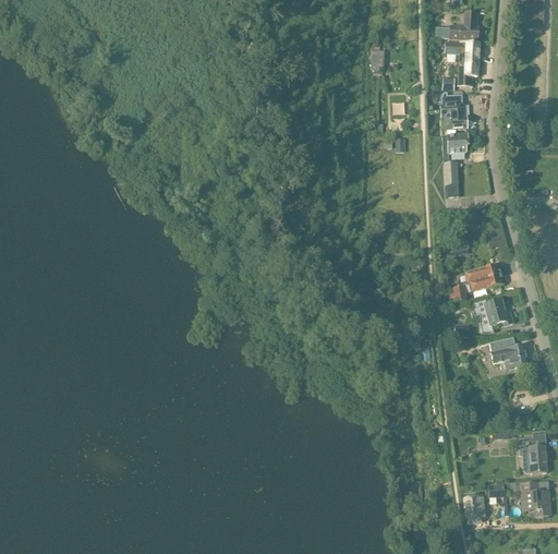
[(544,27),(544,0),(528,0),(526,27),(544,27)]
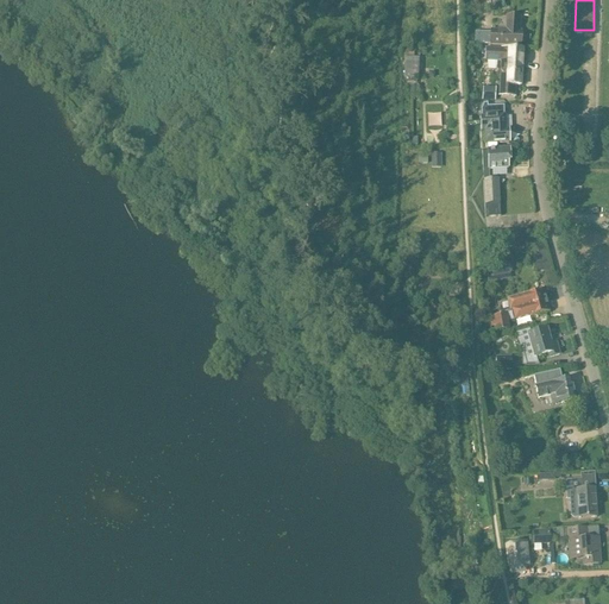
[(507,12),(506,27),(491,26),(491,39),(521,41),(522,27),(520,27),(520,13),(507,12)]
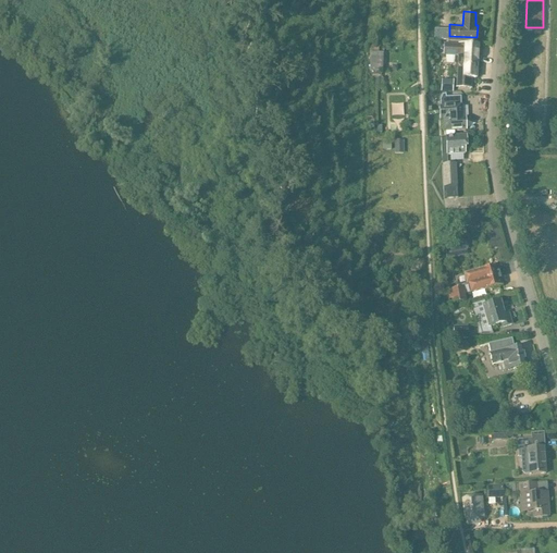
[(438,36),(447,36),(448,24),(440,24),(440,25),(434,25),(434,35),(438,35),(438,36)]
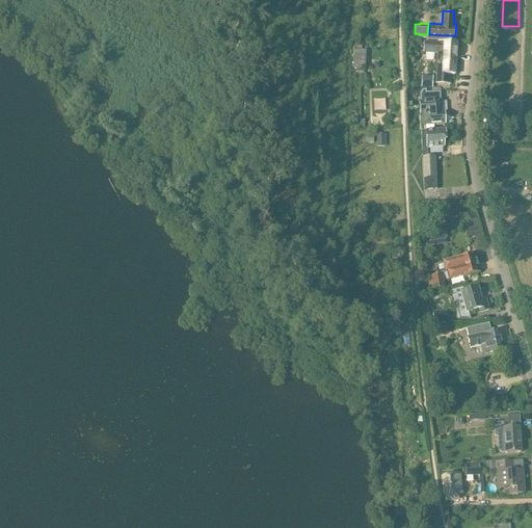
[(424,49),(437,50),(436,70),(435,80),(450,81),(450,71),(456,71),(457,40),(439,38),(424,37),(424,49)]
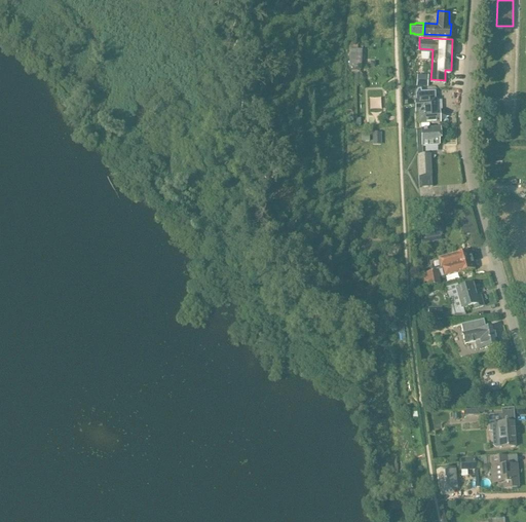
[(348,46),(348,64),(362,64),(362,46),(348,46)]
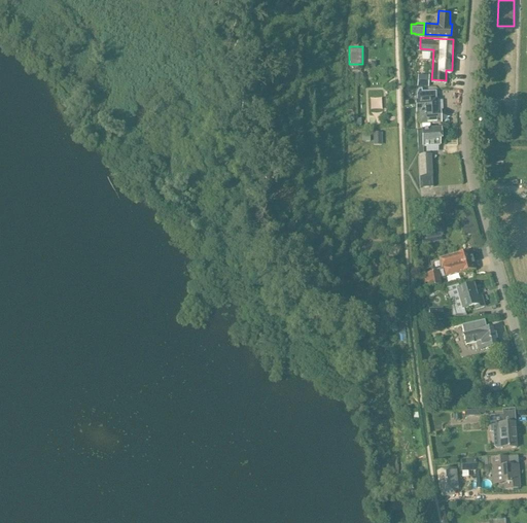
[(418,81),(427,82),(428,72),(418,71),(418,81)]
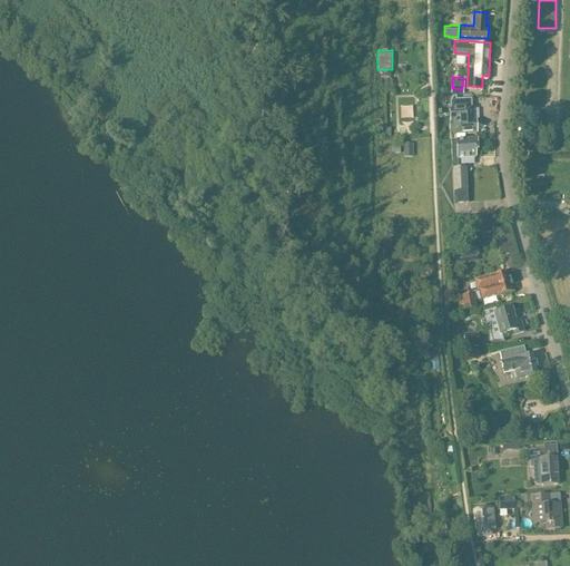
[(451,106),(450,106),(450,118),(454,118),(455,130),(478,129),(477,117),(473,118),(473,105),(472,105),(472,96),(457,96),(457,94),(453,94),(450,98),(451,106)]
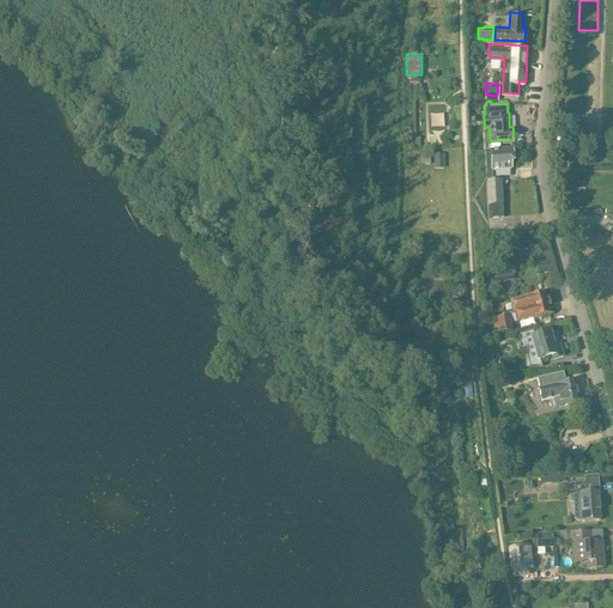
[(486,164),(492,164),(492,166),(513,165),(511,159),(514,159),(514,145),(486,146),(486,164)]
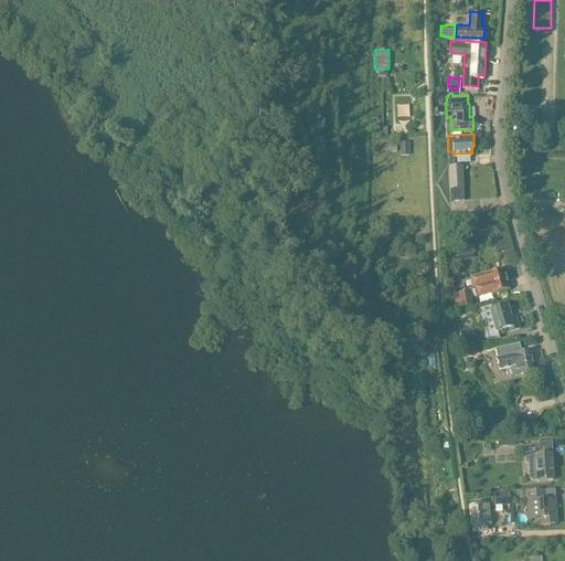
[(465,184),(462,162),(449,163),(451,186),(465,184)]
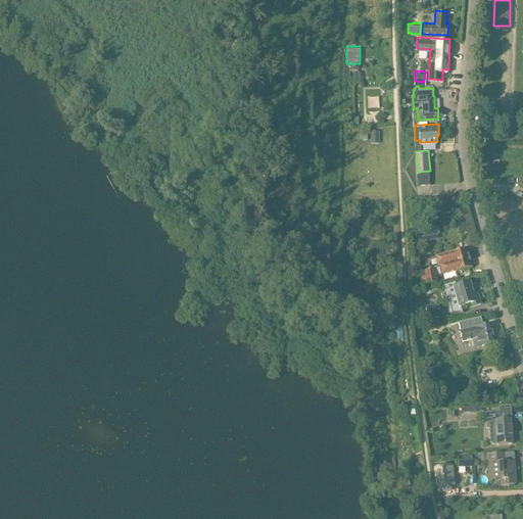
[(434,195),(426,196),(427,206),(435,205),(434,195)]
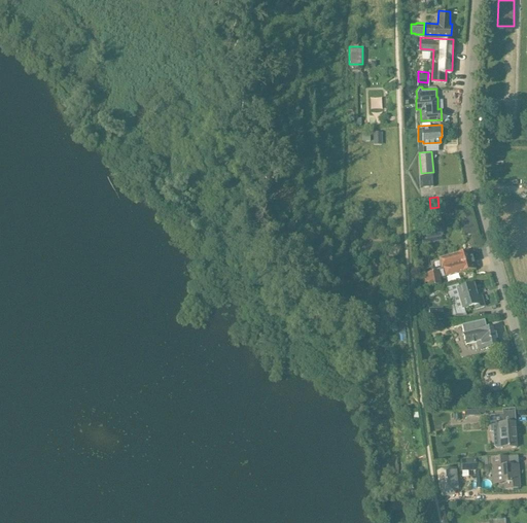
[(472,222),(471,209),(461,210),(463,229),(469,228),(469,222),(472,222)]
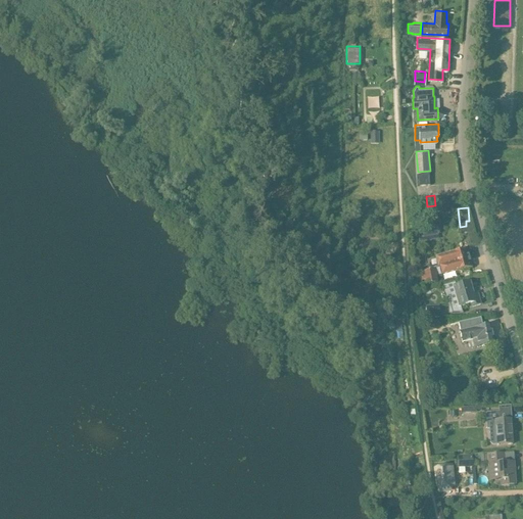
[(438,232),(436,220),(417,223),(419,237),(431,235),(431,234),(438,232)]
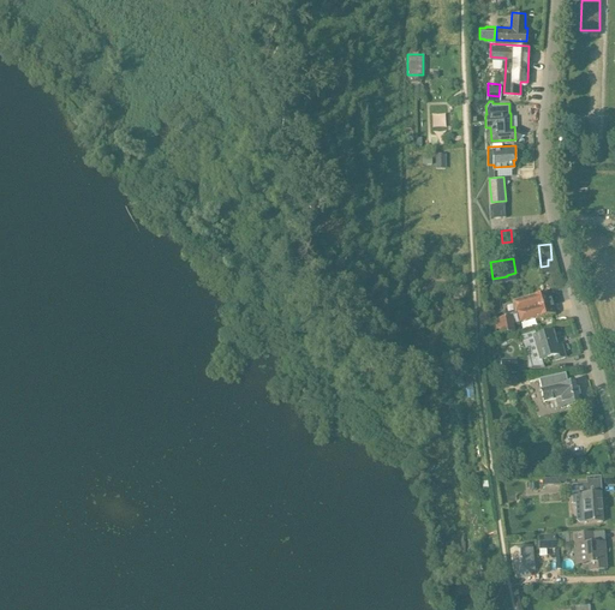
[(548,289),(530,294),(512,299),(514,310),(517,310),(532,305),(532,306),(551,300),(548,289)]
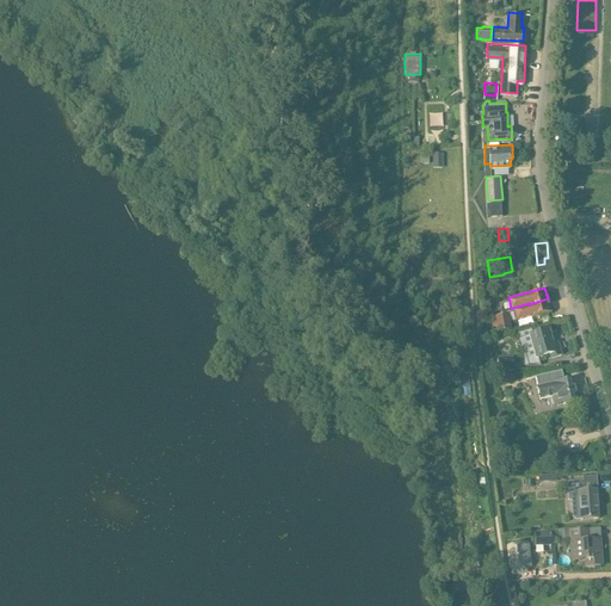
[(516,320),(532,315),(551,309),(548,298),(529,304),(529,303),(513,308),(516,320)]
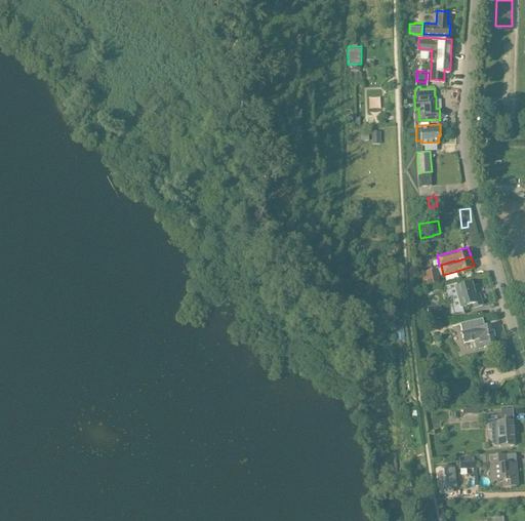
[(427,282),(440,281),(438,267),(422,270),(422,278),(426,278),(427,282)]
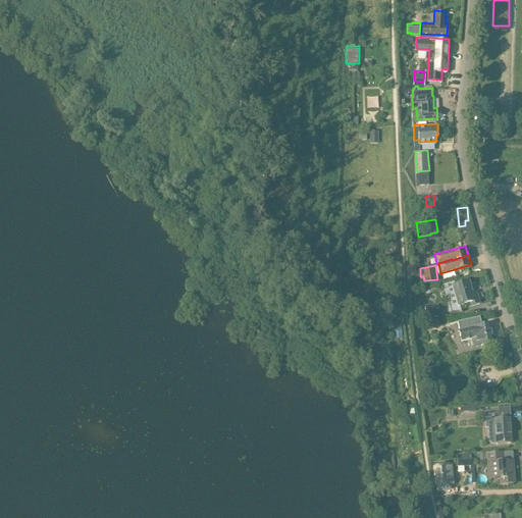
[(453,283),(454,289),(449,290),(449,309),(460,309),(459,304),(470,300),(471,303),(479,301),(476,290),(473,291),(469,278),(453,283)]
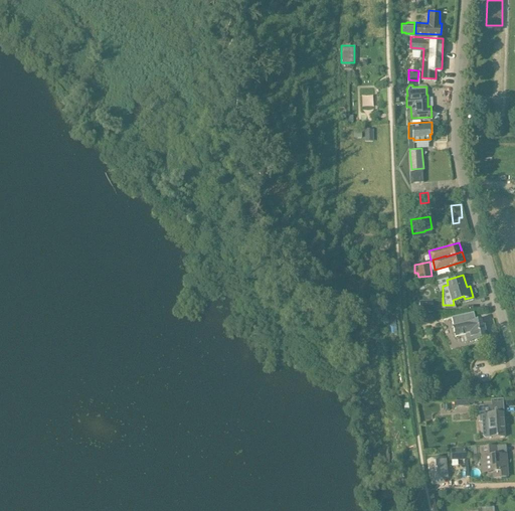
[(433,299),(419,299),(419,310),(433,310),(433,299)]
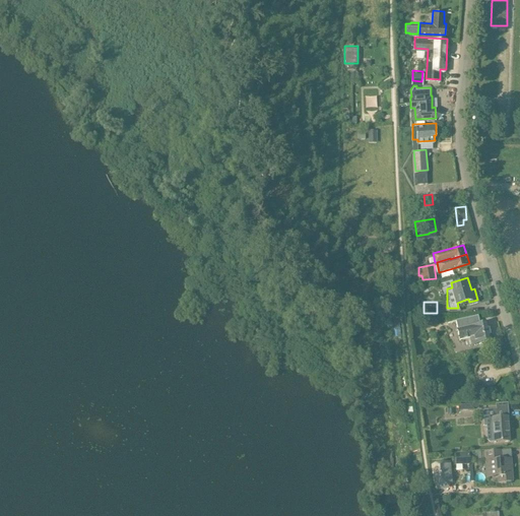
[(472,341),(481,339),(481,342),(484,344),(489,343),(490,341),(489,337),(491,337),(488,320),(480,322),(478,313),(456,318),(458,327),(460,336),(470,333),(472,341)]
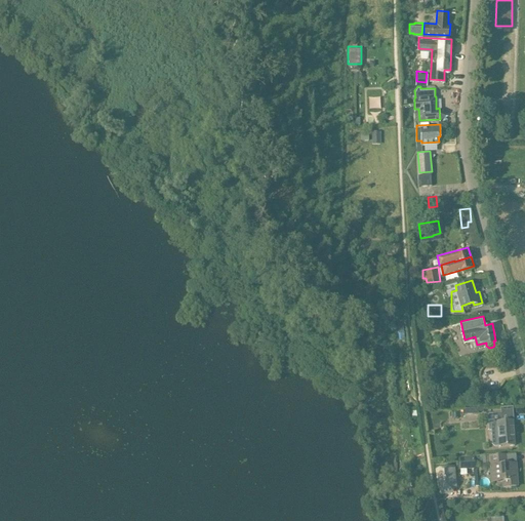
[(498,426),(498,435),(494,435),(492,437),(492,441),(494,443),(499,442),(499,443),(515,443),(513,418),(512,418),(512,409),(488,411),(489,427),(498,426)]
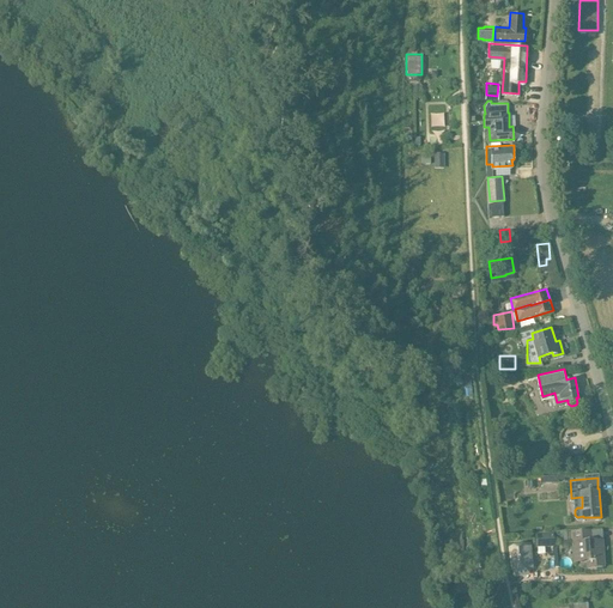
[(575,559),(587,558),(588,565),(604,564),(602,537),(590,539),(589,528),(571,529),(572,548),(575,548),(575,559)]
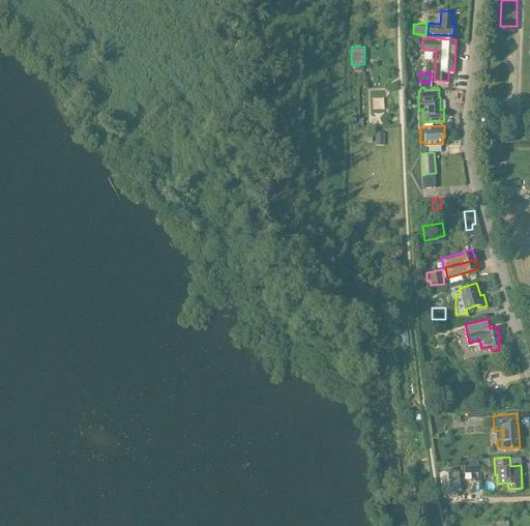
[(479,469),(479,458),(462,459),(463,470),(479,469)]
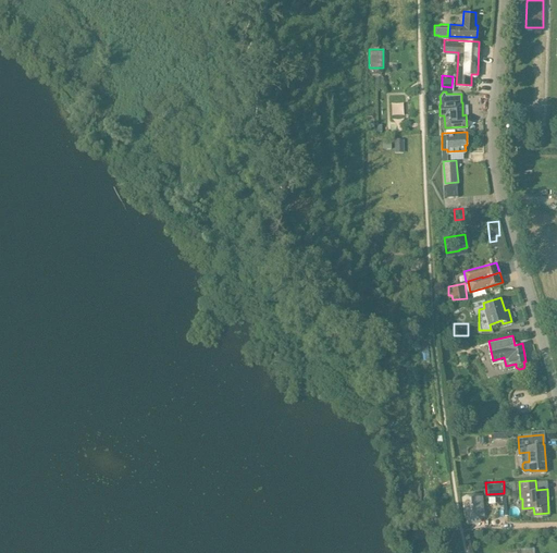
[(482,491),(462,494),(466,518),(485,515),(482,491)]
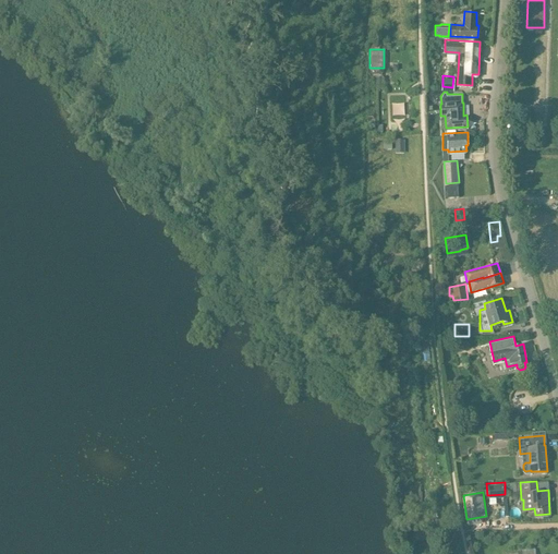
All buildings are outlined.
